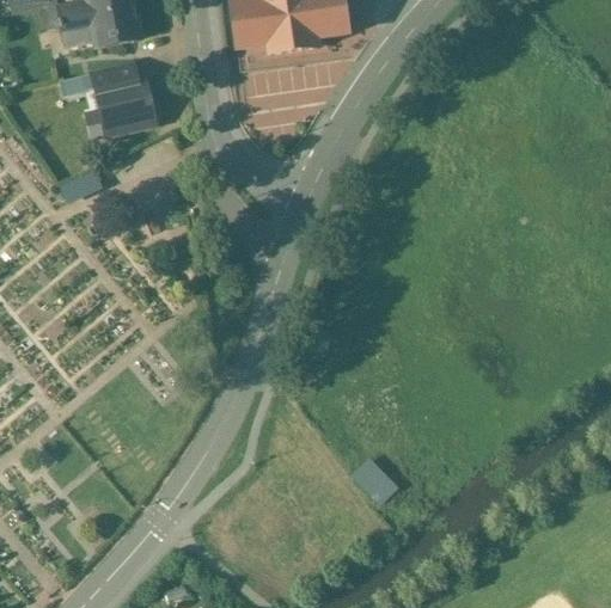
[(84,0),(87,14),(93,45),(93,48),(136,38),(129,0),(84,0)]
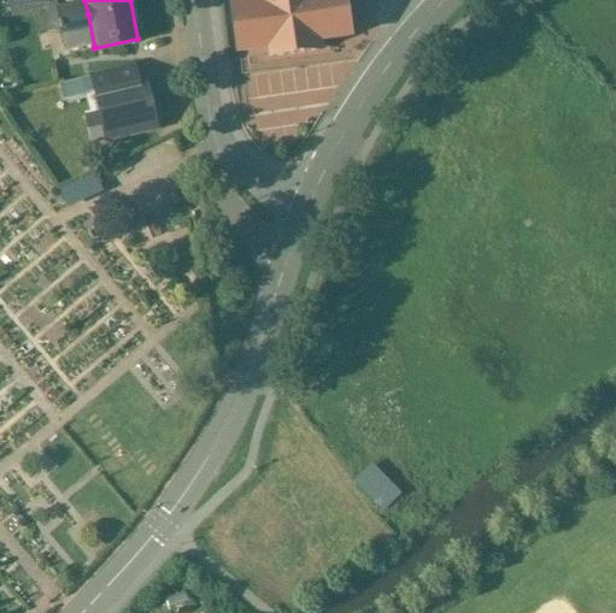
[(232,0),(233,5),(230,5),(230,6),(230,9),(232,9),(236,47),(236,49),(239,49),(269,45),(270,53),(269,53),(270,56),(271,54),(273,54),(315,48),(317,48),(317,46),(316,46),(316,39),(345,35),(347,35),(347,33),(342,0),(232,0)]
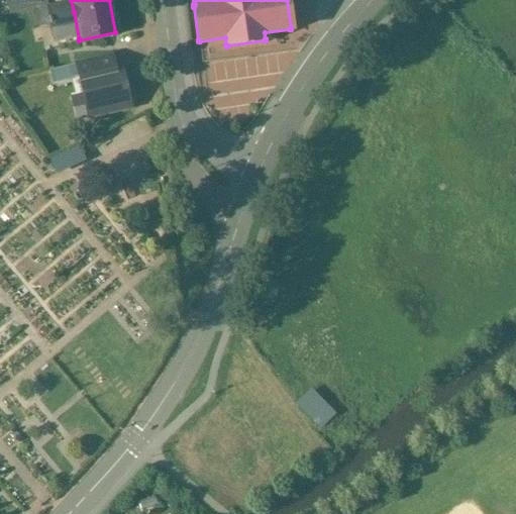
[(74,12),(46,19),(52,44),(79,38),(74,12)]
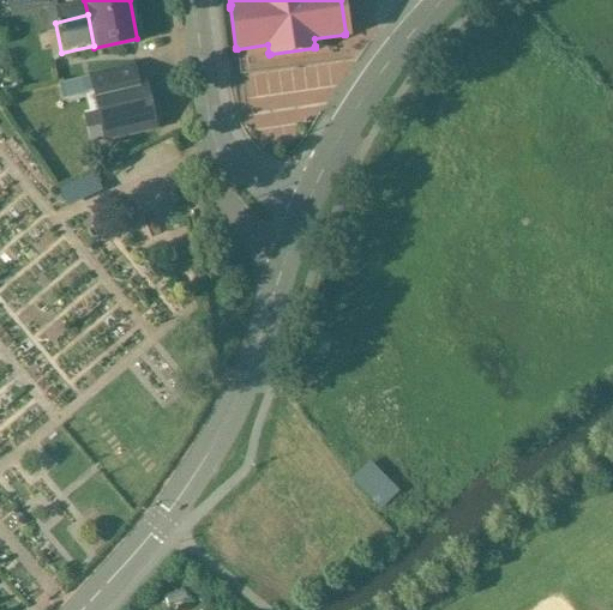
[(132,64),(104,70),(108,86),(136,79),(132,64)]
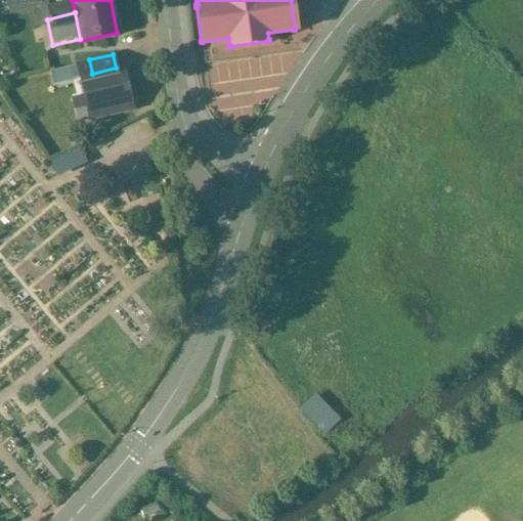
[(116,68),(92,74),(89,59),(77,62),(89,115),(130,105),(121,67),(116,68)]
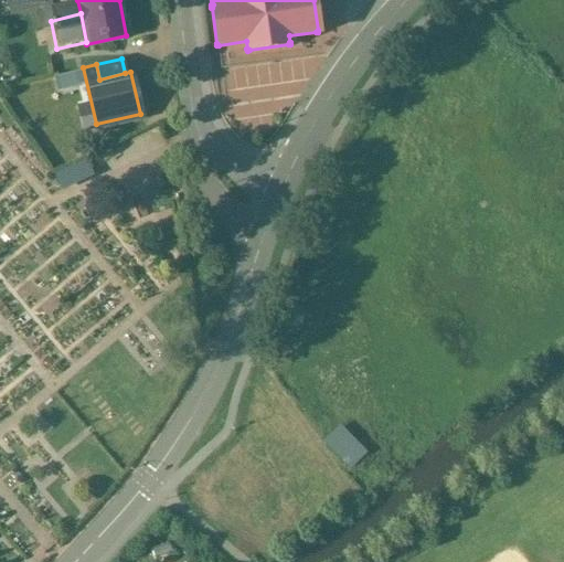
[(85,151),(52,166),(60,184),(93,170),(85,151)]
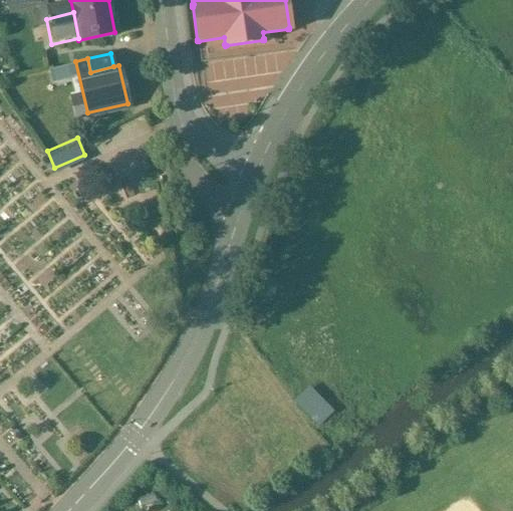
[(333,410),(308,384),(299,393),(292,399),(317,425),(333,410)]
